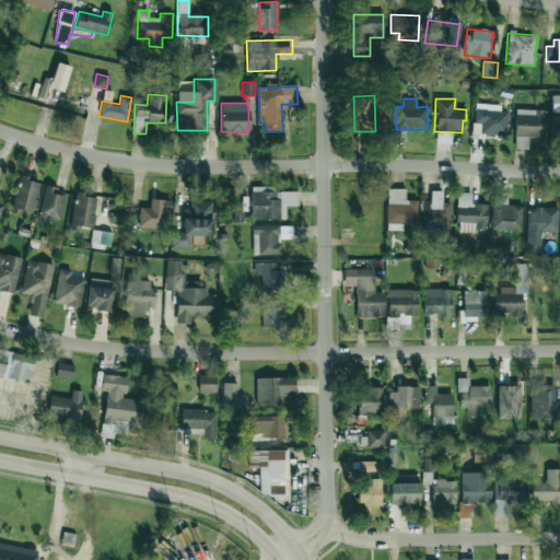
[(508,107),(475,106),(474,124),(480,124),(479,135),(506,136),(508,107)]
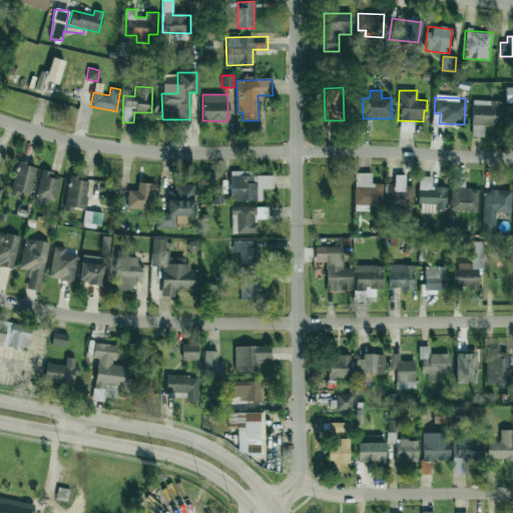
[(483,136),(483,125),(498,126),(499,101),(472,100),(471,136),(483,136)]
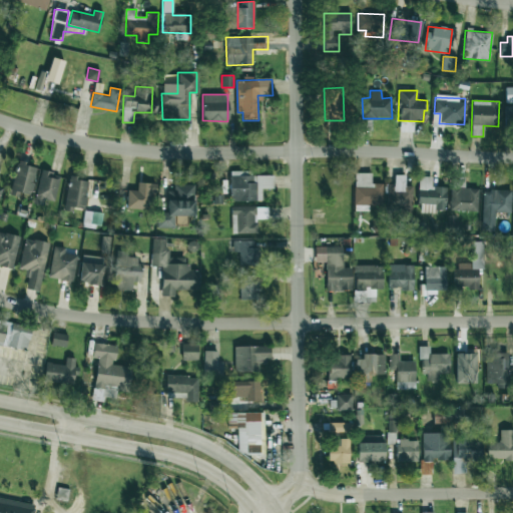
[(19,193),(32,194),(36,164),(16,162),(11,195),(18,195),(19,193)]
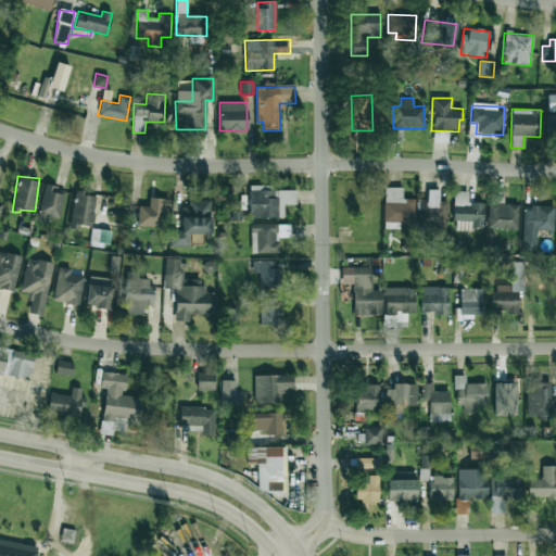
[(66,190),(46,185),(36,220),(57,226),(66,190)]
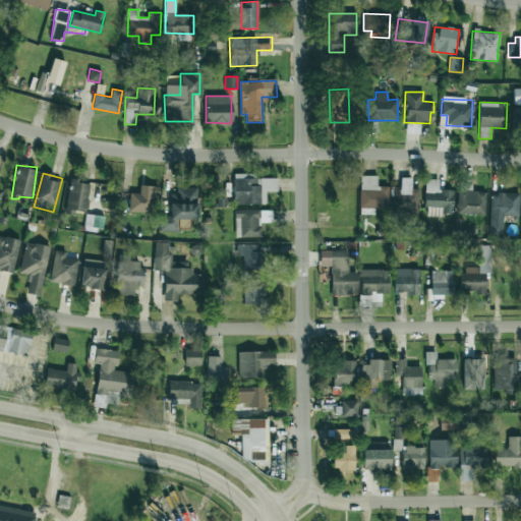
[(234,205),(267,204),(266,191),(278,191),(278,178),(255,178),(255,173),(233,173),(234,205)]
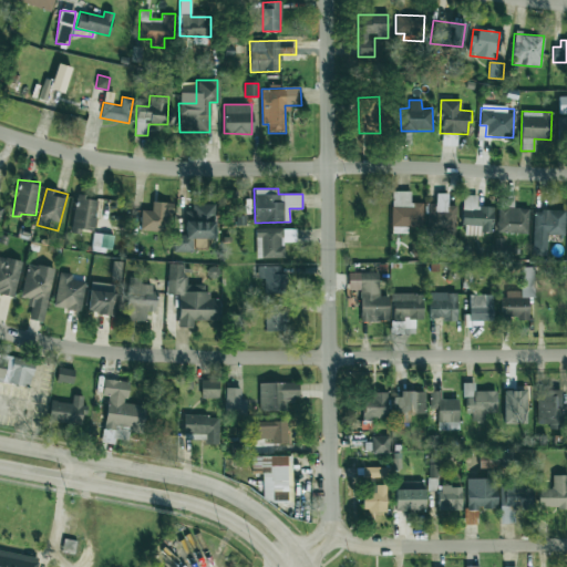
[(411,192),(392,191),(391,233),(408,233),(408,228),(423,228),(423,203),(410,203),(411,192)]
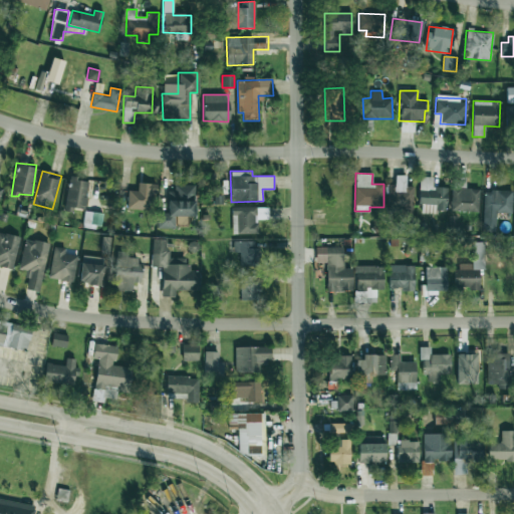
[(406,176),(395,175),(395,185),(388,184),(388,210),(413,210),(413,187),(406,187),(406,176)]
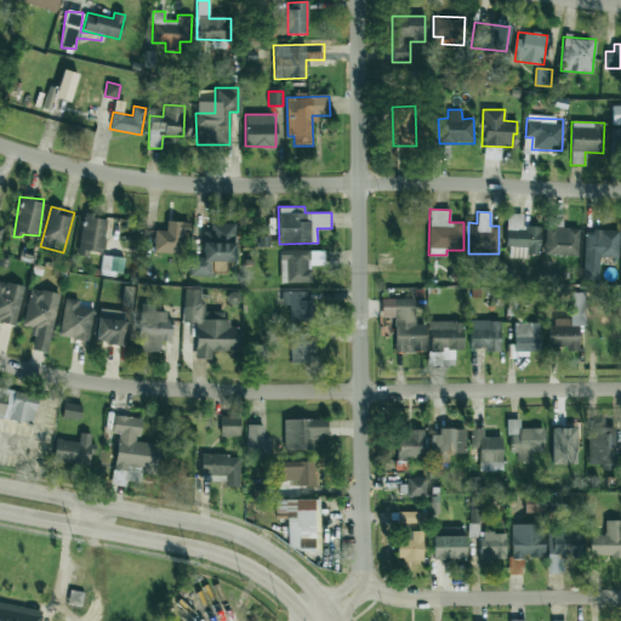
[(540,226),(522,226),(523,214),(507,214),(506,248),(525,249),(525,255),(540,255),(540,226)]
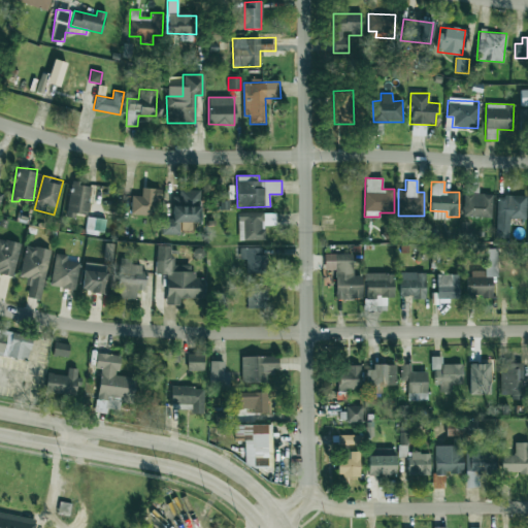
[(91,185),(70,183),(67,215),(88,217),(91,185)]
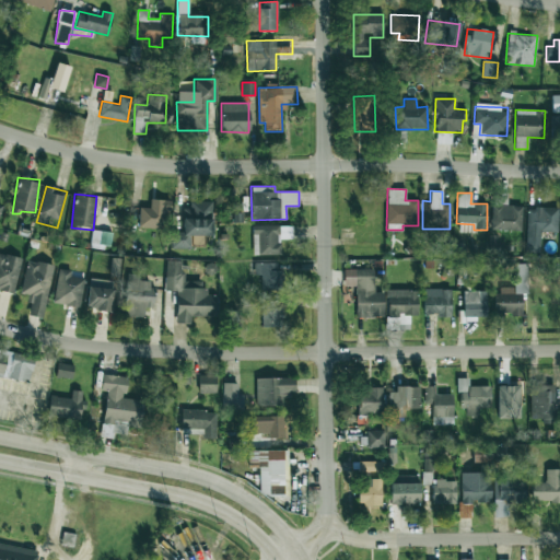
[(139,228),(168,229),(170,200),(150,199),(150,208),(139,208),(139,228)]
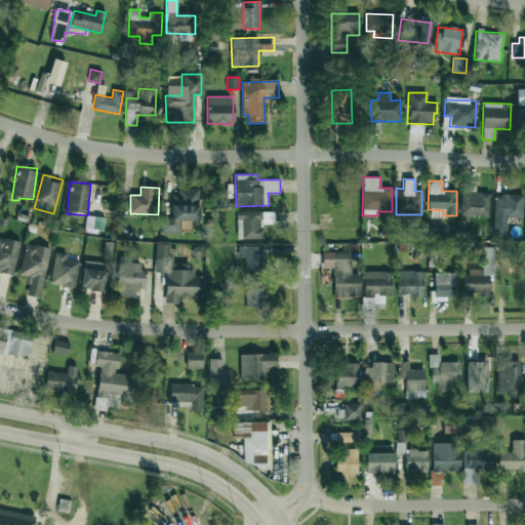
[(200,189),(178,189),(178,196),(171,195),(170,217),(161,216),(160,233),(178,234),(179,220),(199,221),(200,189)]
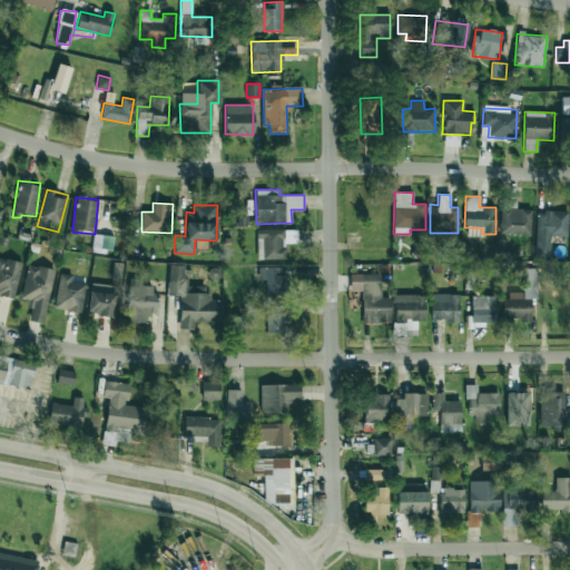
[(500,234),(531,234),(531,209),(500,208),(500,234)]
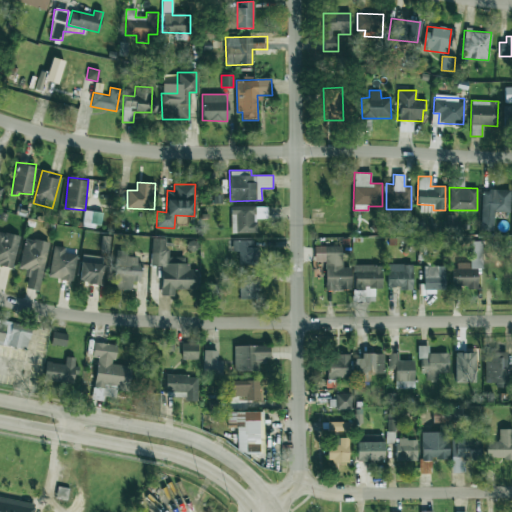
[(510,190),(483,189),(481,230),(494,231),(494,212),(509,212),(510,190)]
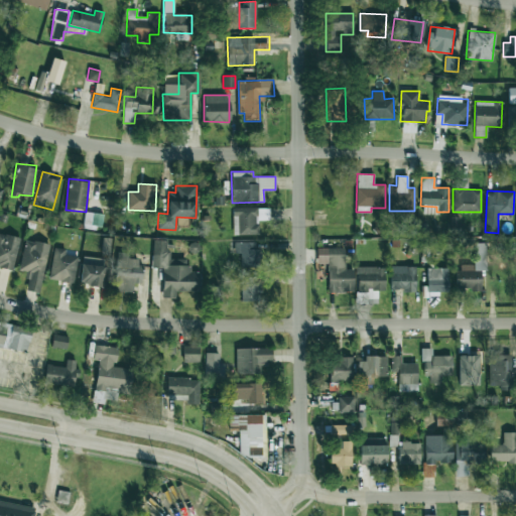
[(269,208),(233,208),(233,235),(258,235),(258,220),(269,220),(269,208)]
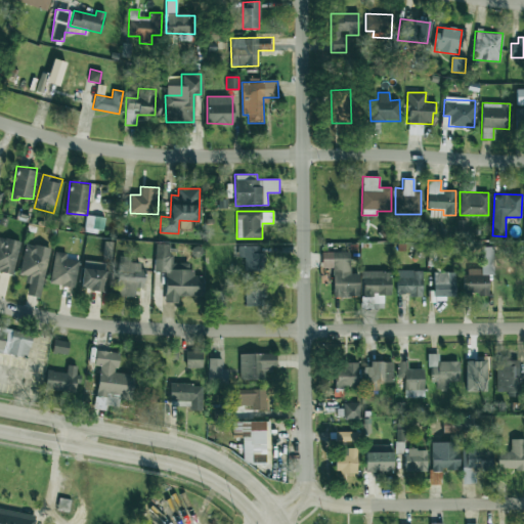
[(85,230),(102,232),(104,218),(87,215),(85,230)]
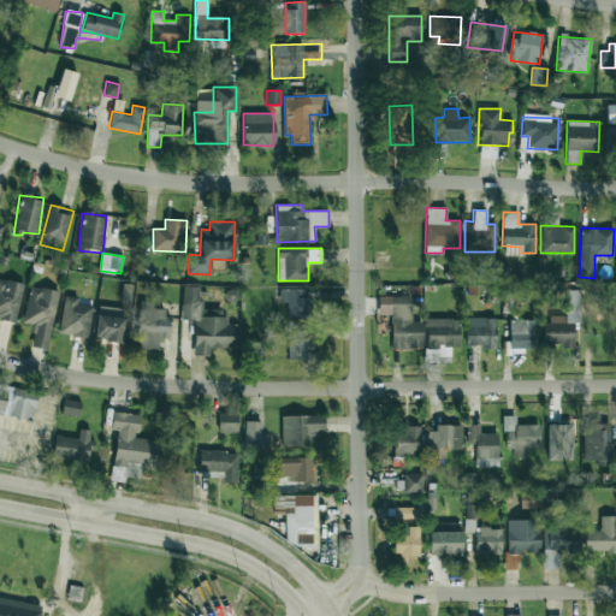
[(0,318),(16,323),(24,284),(0,278),(0,318)]
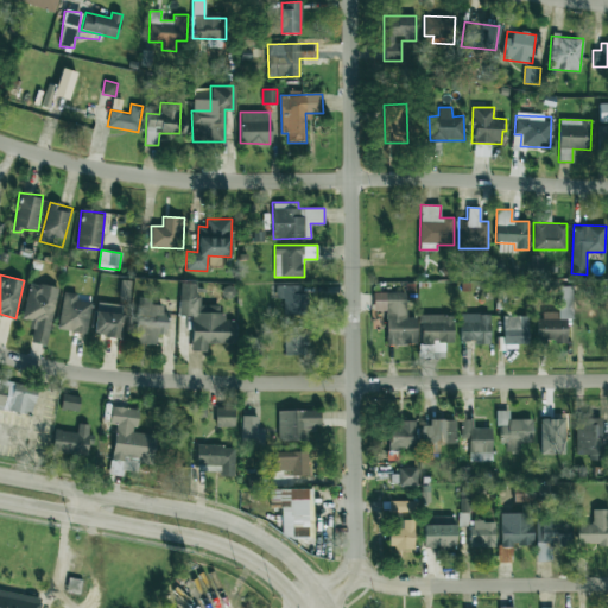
[(58,289),(30,282),(21,318),(33,322),(29,342),(46,346),(58,289)]
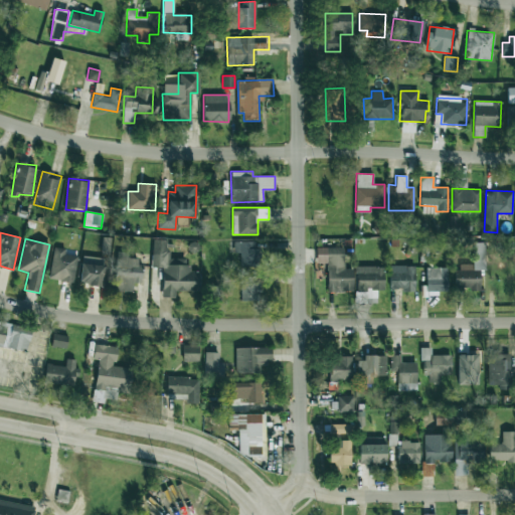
[(199,291),(199,271),(188,271),(188,259),(167,259),(167,239),(152,239),(151,268),(162,268),(162,297),(175,298),(175,291),(199,291)]
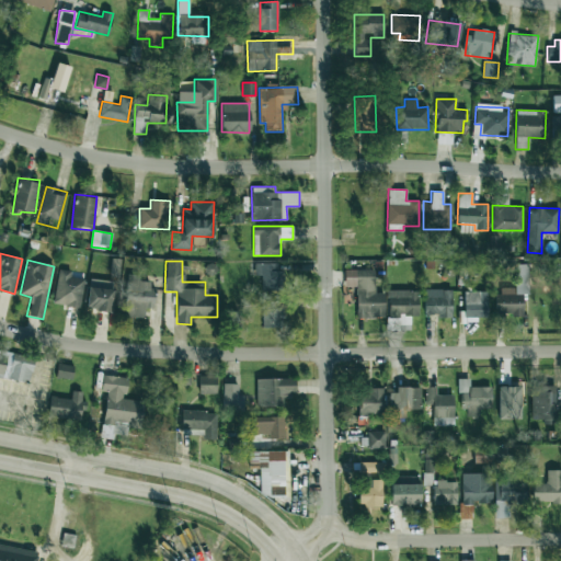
[(254,262),(254,275),(262,275),(261,290),(281,290),(282,263),(254,262)]
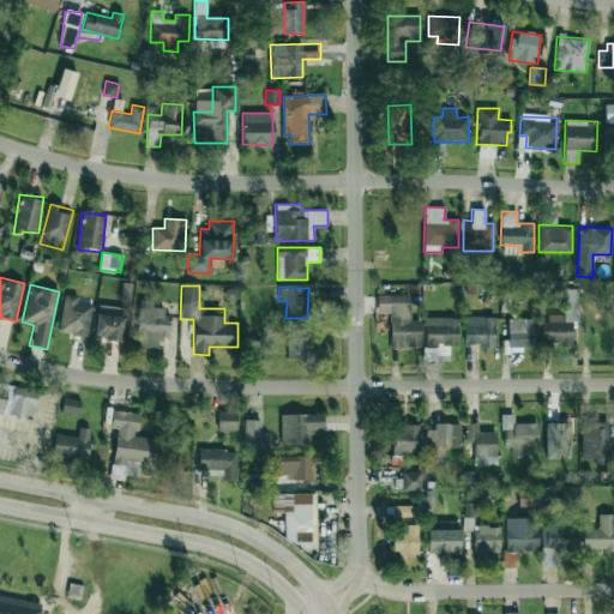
[(578,289),(564,289),(565,315),(543,315),(543,343),(560,342),(561,347),(572,347),(572,323),(578,323),(578,289)]
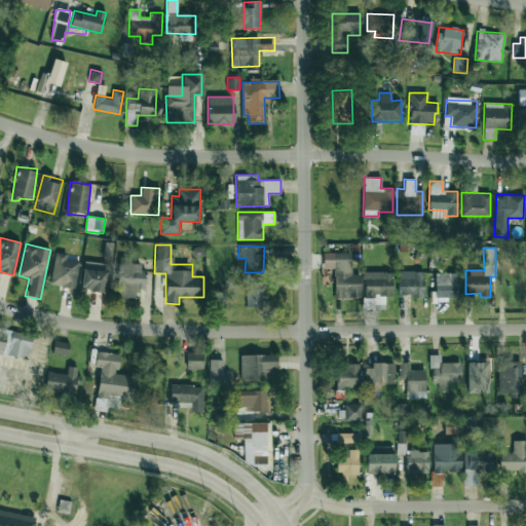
[(74,289),(79,262),(66,260),(67,255),(55,252),(49,285),(74,289)]
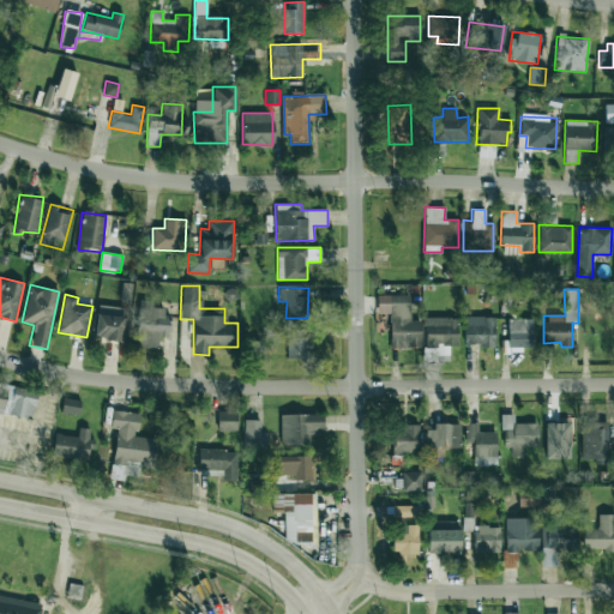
[(410,295),(377,295),(378,327),(390,327),(390,348),(420,348),(420,321),(410,321),(410,295)]
